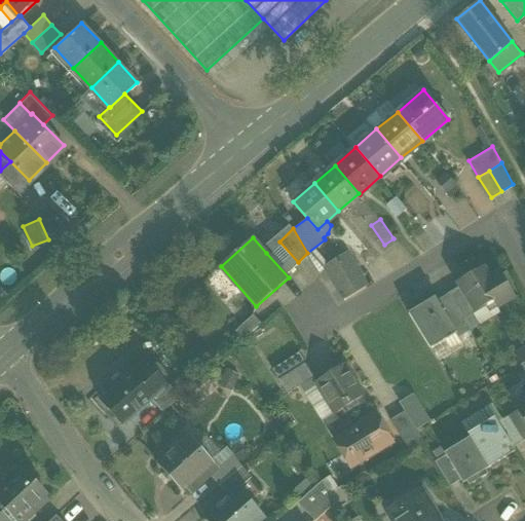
[(298,262),(279,242),(266,253),(285,273),(298,262)]
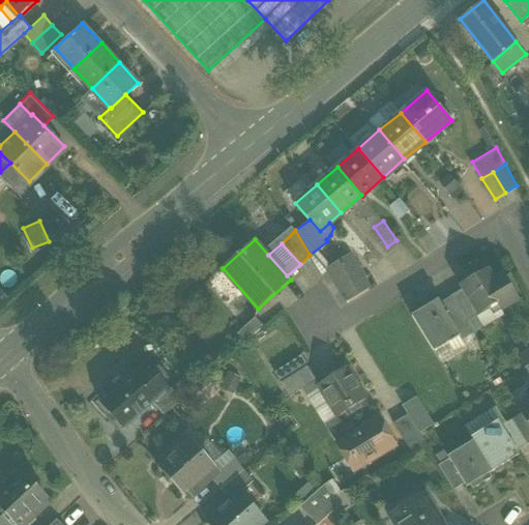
[(350,254),(328,267),(335,279),(356,265),(350,254)]
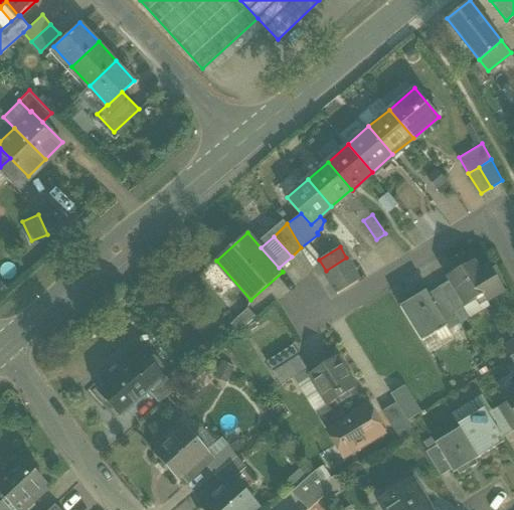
[(346,258),(326,271),(332,281),(352,268),(346,258)]
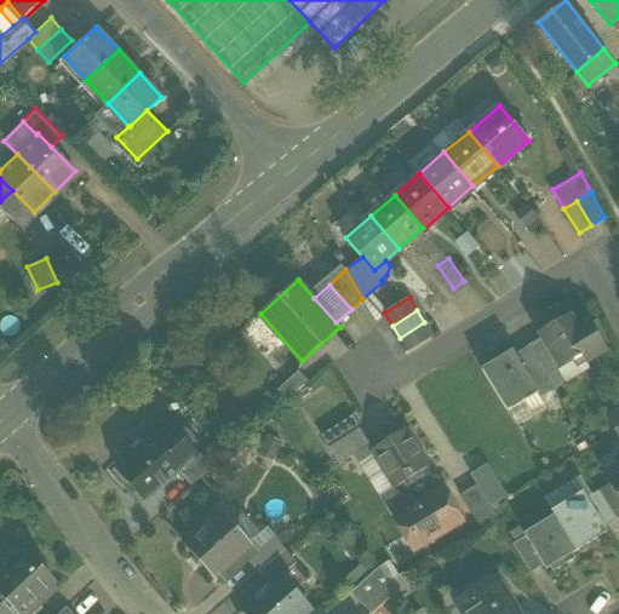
[(589,319),(577,326),(569,314),(540,331),(543,334),(561,363),(582,351),(586,359),(606,348),(589,319)]
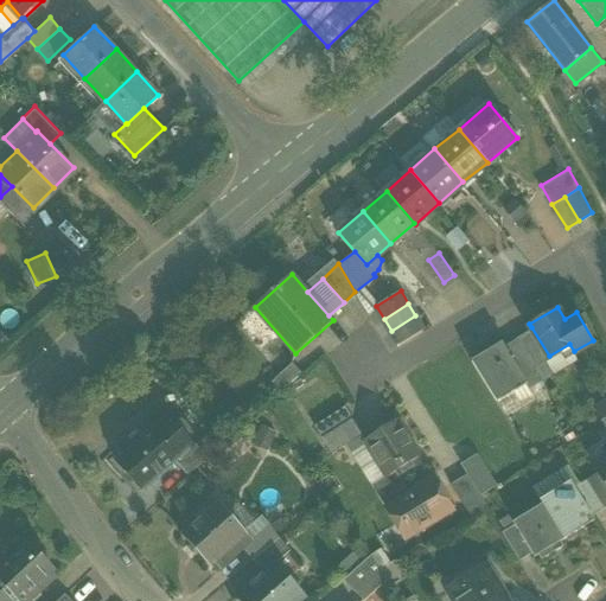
[(415,315),(391,331),(399,343),(422,327),(415,315)]
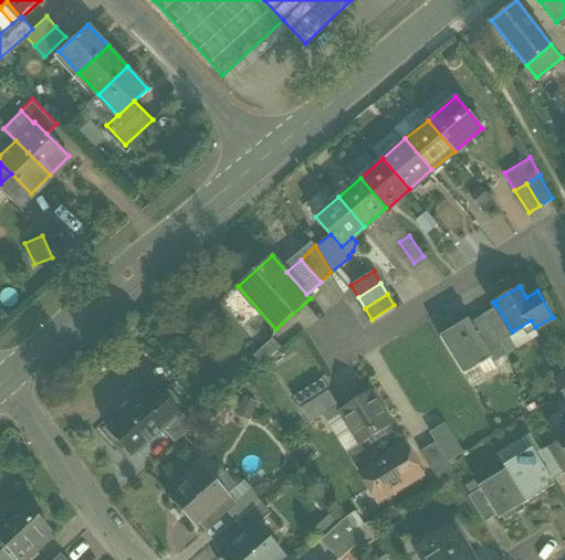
[(495,305),(481,314),(498,340),(512,331),(495,305)]
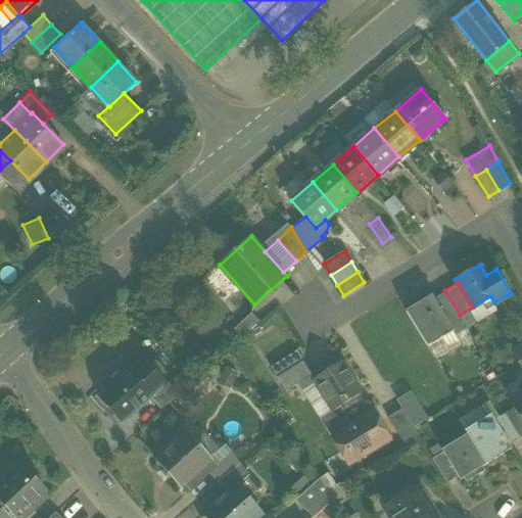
[(460,315),(444,290),(435,296),(452,322),(448,323),(455,333),(467,326),(460,315)]
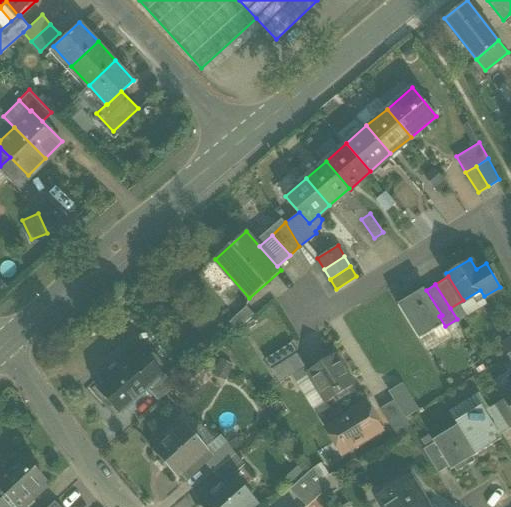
[(424,286),(398,302),(419,336),(435,326),(432,321),(439,316),(442,315),(426,290),(424,286)]
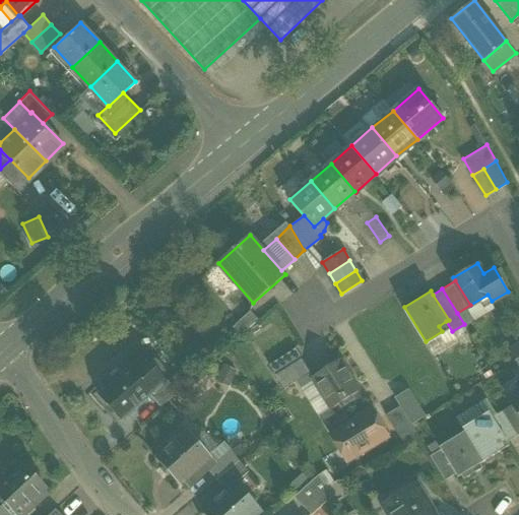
[(251,308),(233,324),(241,333),(258,317),(251,308)]
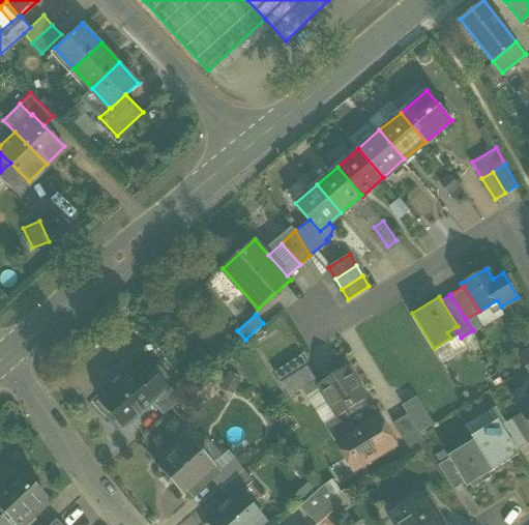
[(276,368),(283,379),(310,362),(303,352),(276,368)]
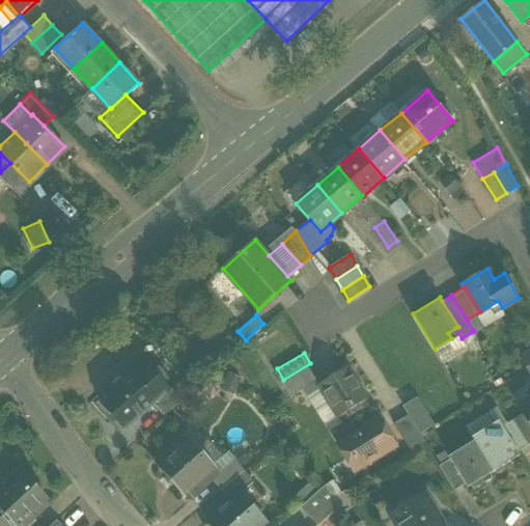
[(147,362),(103,402),(124,426),(154,402),(169,387),(147,362)]
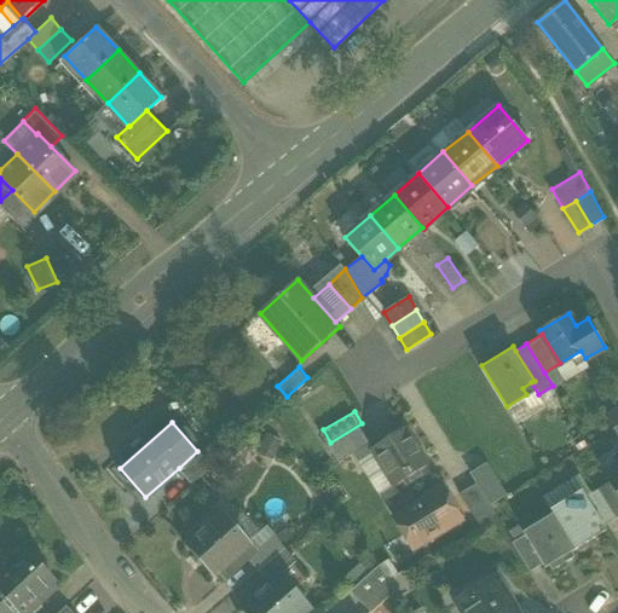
[(330,443),(341,460),(373,440),(362,423),(330,443)]
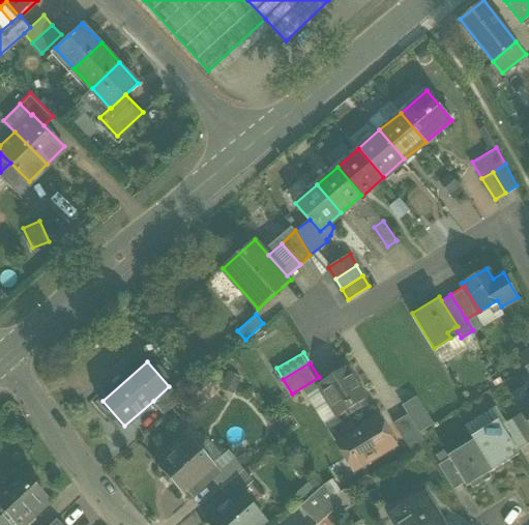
[(348,363),(320,380),(339,412),(366,396),(348,363)]
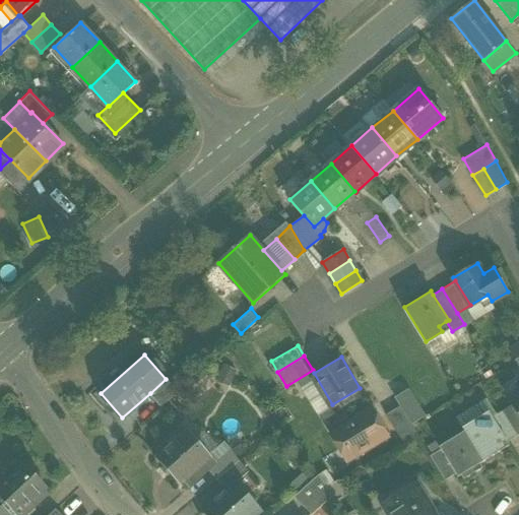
[(166,379),(150,393),(161,405),(178,390),(168,378),(166,379)]
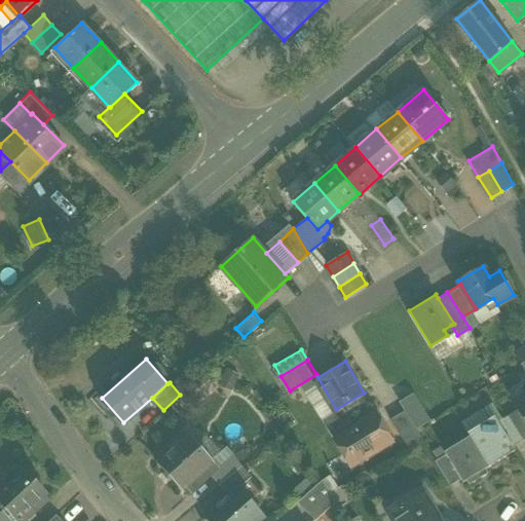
[(414,391),(399,400),(405,409),(415,426),(430,418),(414,391)]
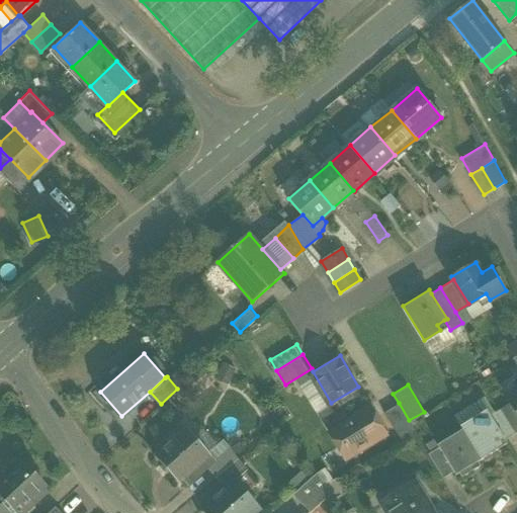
[(516,390),(509,395),(508,394),(506,395),(511,402),(516,411),(516,390)]
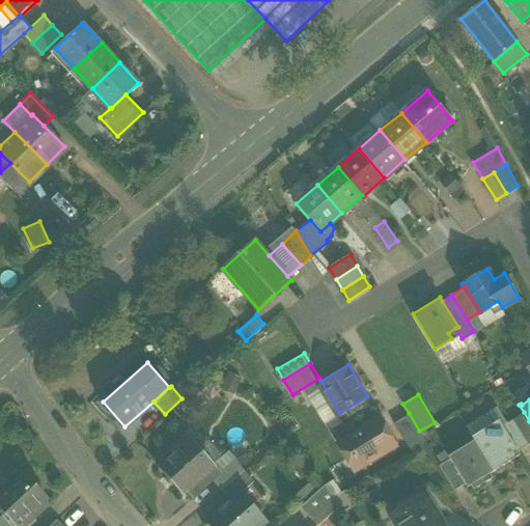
[(529,421),(524,412),(512,418),(528,443),(529,442),(529,421)]
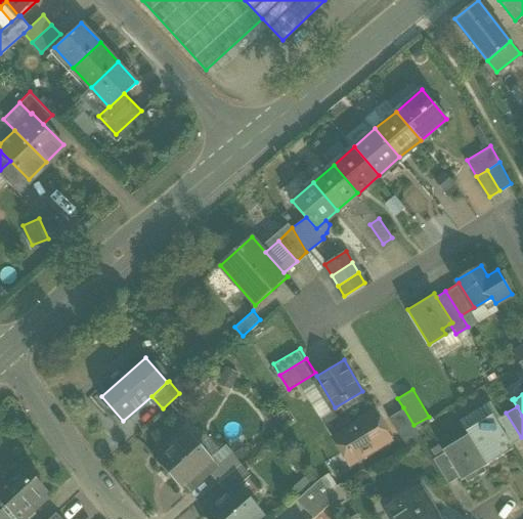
[(403,407),(389,416),(405,442),(419,434),(413,425),(403,407)]
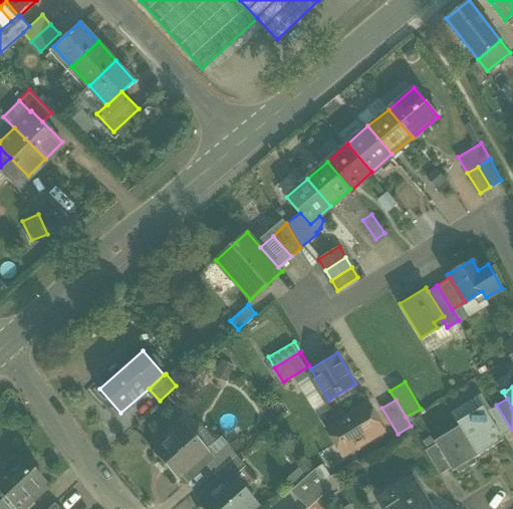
[(367,405),(327,429),(342,453),(382,429),(367,405)]
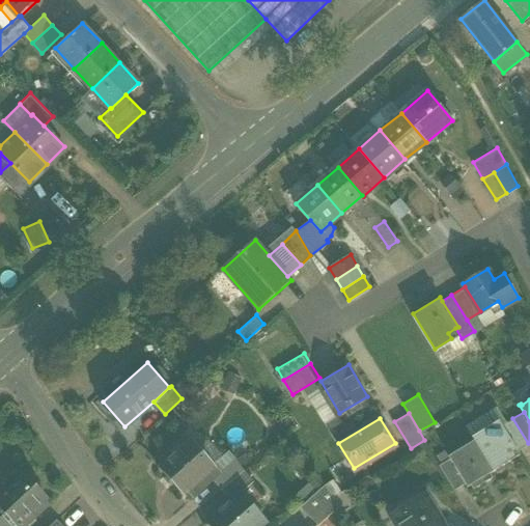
[(528,443),(512,418),(508,421),(509,422),(505,425),(519,448),(528,443)]
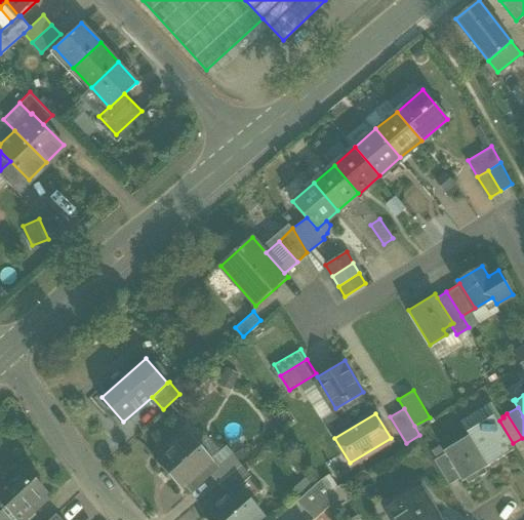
[(499,421),(495,414),(468,431),(470,434),(488,464),(516,447),(513,443),(499,421)]
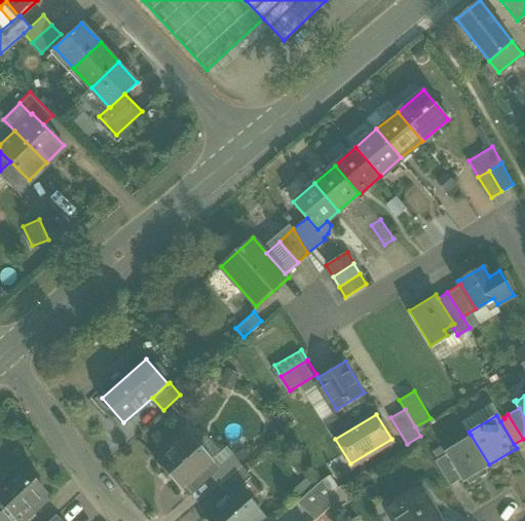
[(191,433),(160,460),(183,487),(186,484),(208,466),(213,473),(220,467),(219,464),(191,433)]
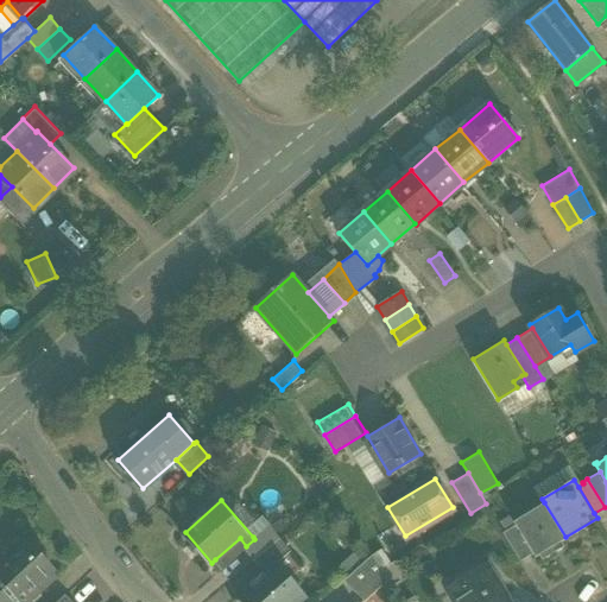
[(544,502),(516,521),(517,524),(533,550),(536,556),(566,537),(544,502)]
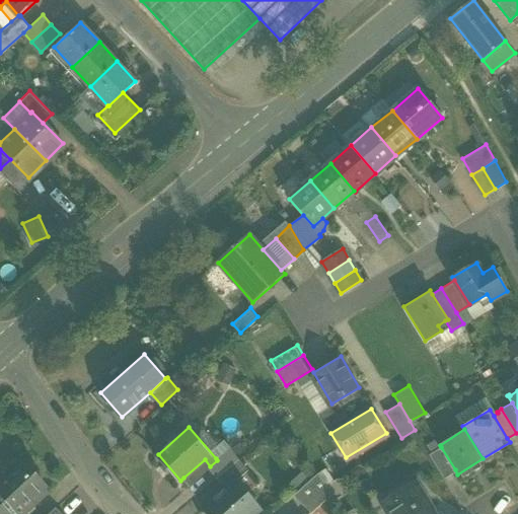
[(229,447),(216,458),(217,460),(210,466),(209,467),(216,476),(238,458),(229,447)]
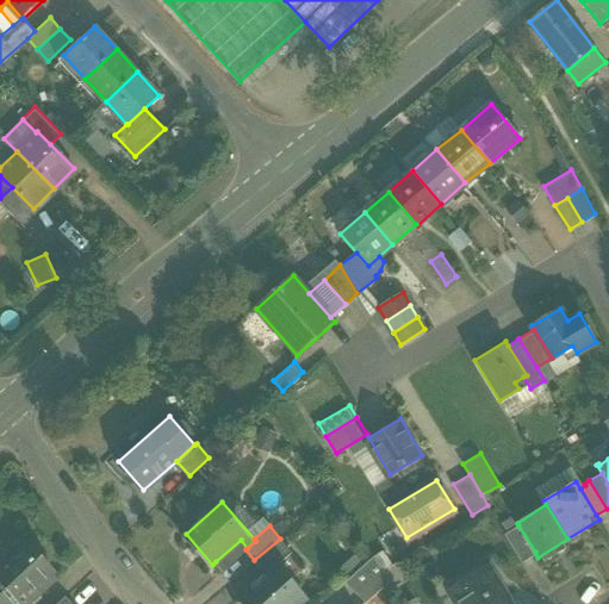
[(535,552),(519,525),(505,533),(522,560),(535,552)]
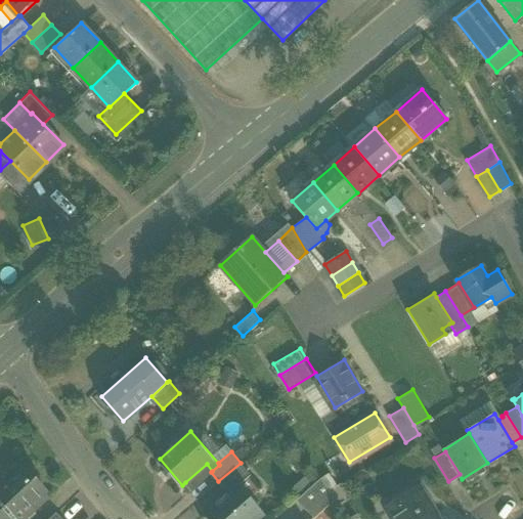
[(241,463),(218,481),(228,492),(238,483),(240,484),(251,474),(241,463)]
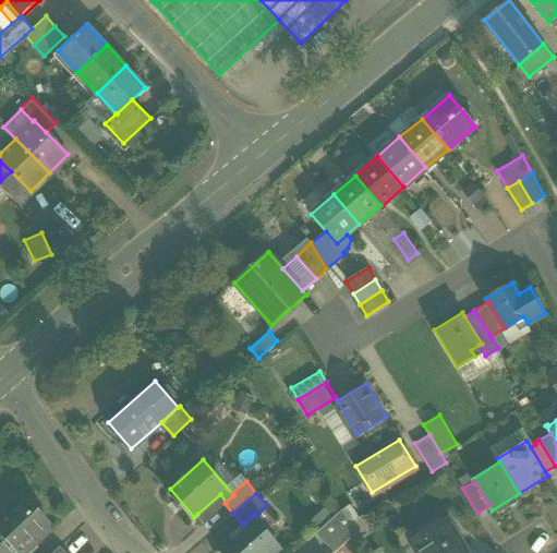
[(220,494),(197,514),(204,520),(225,503),(226,502),(220,494)]
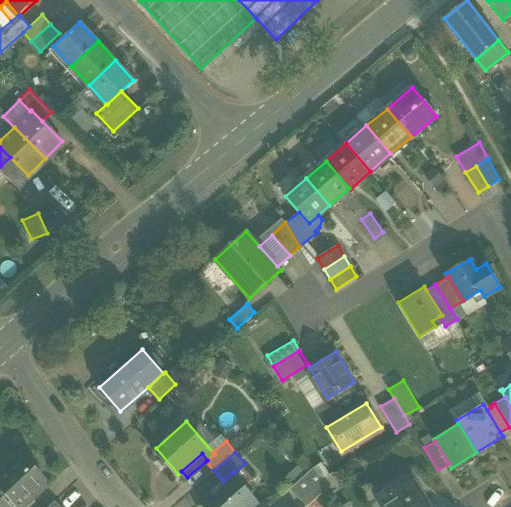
[(23,455),(13,465),(12,465),(4,473),(0,477),(0,506),(22,506),(34,496),(31,493),(45,479),(23,455)]
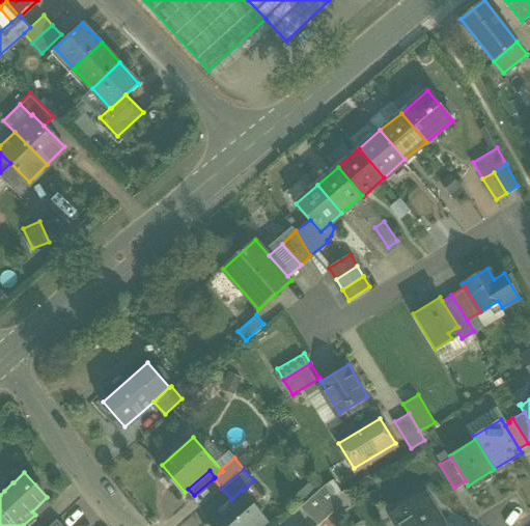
[(326,482),(300,505),(318,524),(339,505),(326,482)]
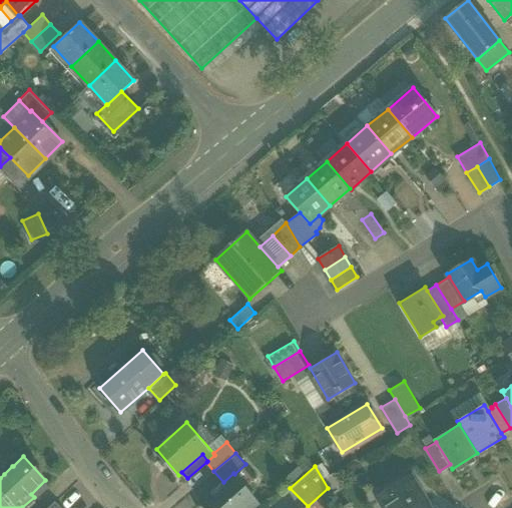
[(223,482),(200,502),(205,507),(251,507),(259,502),(234,474),(233,473),(223,482)]
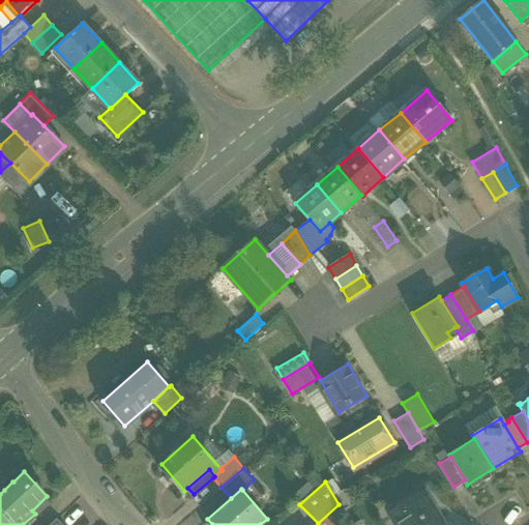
[(423,490),(408,500),(408,499),(391,509),(401,524),(445,524),(440,516),(442,515),(436,505),(434,506),(423,490)]
